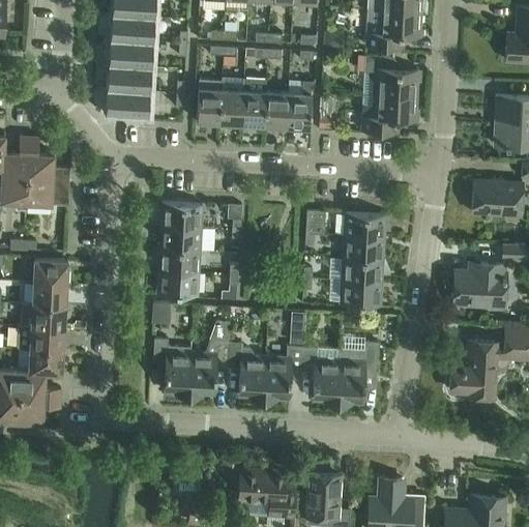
[(113,0),(113,7),(156,9),(156,0),(113,0)]
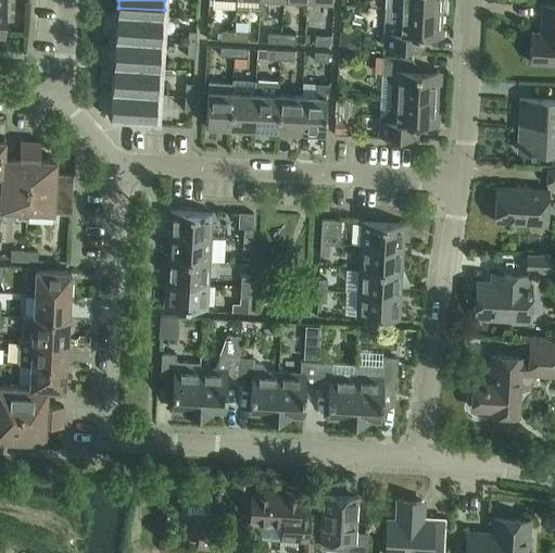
[(387,0),(387,10),(443,14),(443,0),(387,0)]
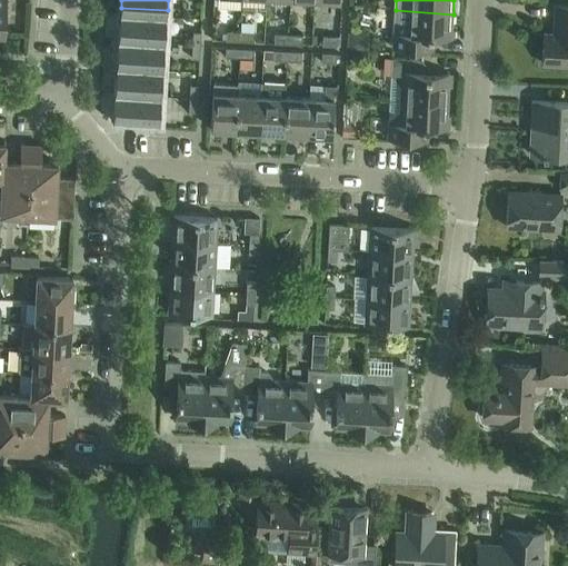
[(167,23),(168,10),(121,8),(120,21),(167,23)]
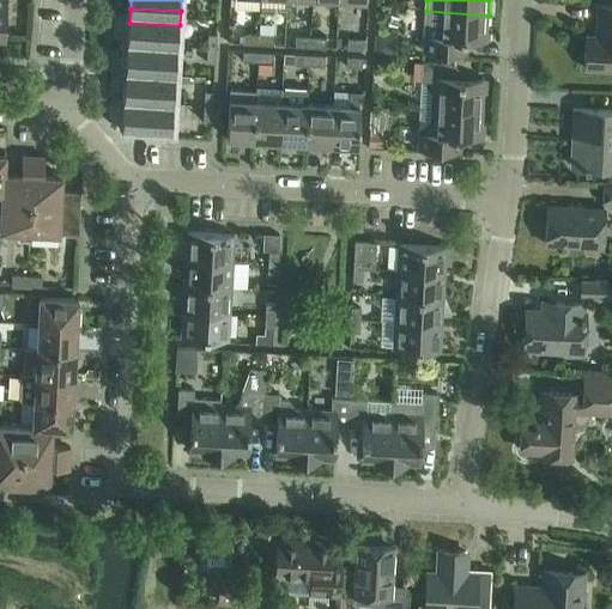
[(611,10),(599,8),(598,40),(588,40),(587,73),(611,73),(611,10)]
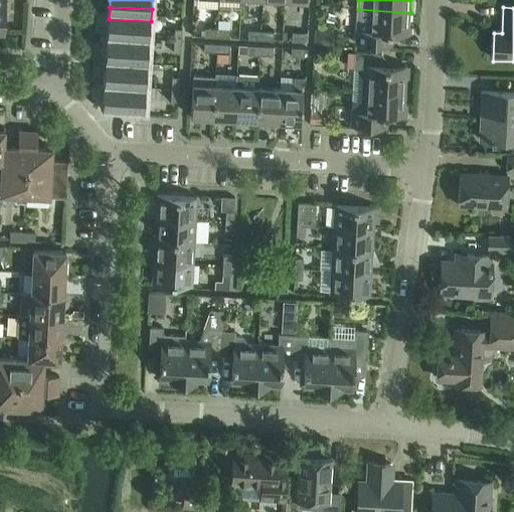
[(409,26),(410,13),(358,9),(357,30),(356,46),(388,48),(392,44),(392,36),(411,37),(412,26),(409,26)]
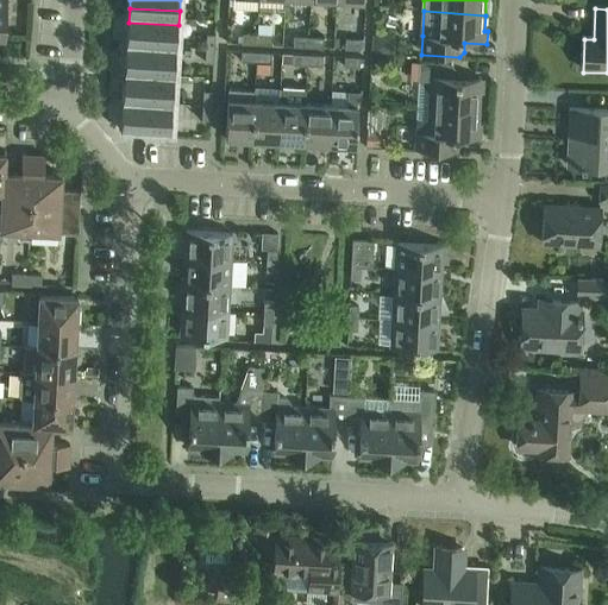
[(177,41),(179,25),(129,23),(129,37),(177,41)]
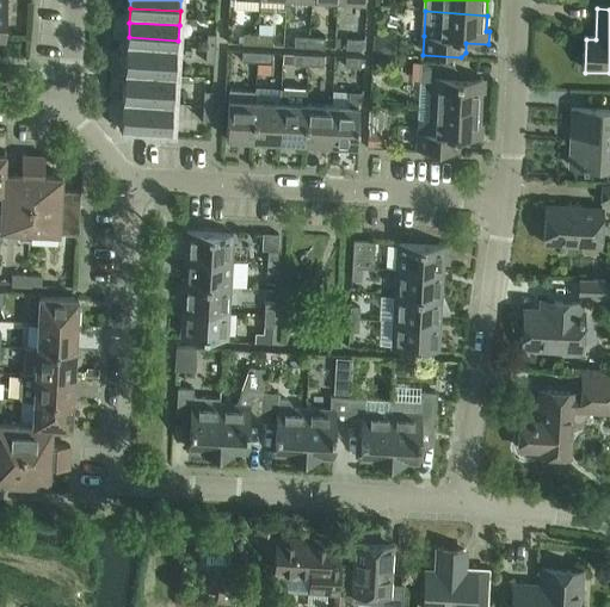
[(177,54),(178,41),(129,37),(128,51),(177,54)]
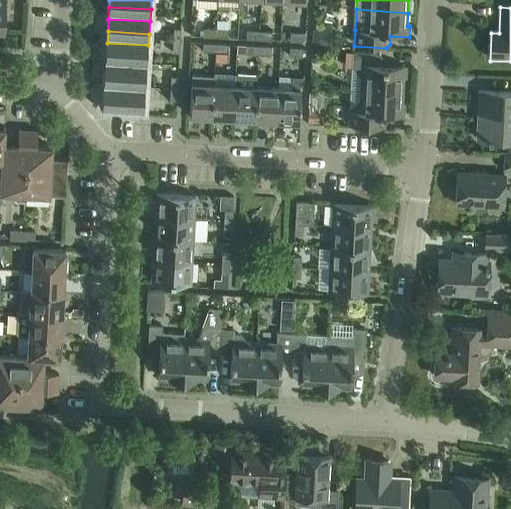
[(218,40),(218,31),(205,31),(204,39),(218,40)]
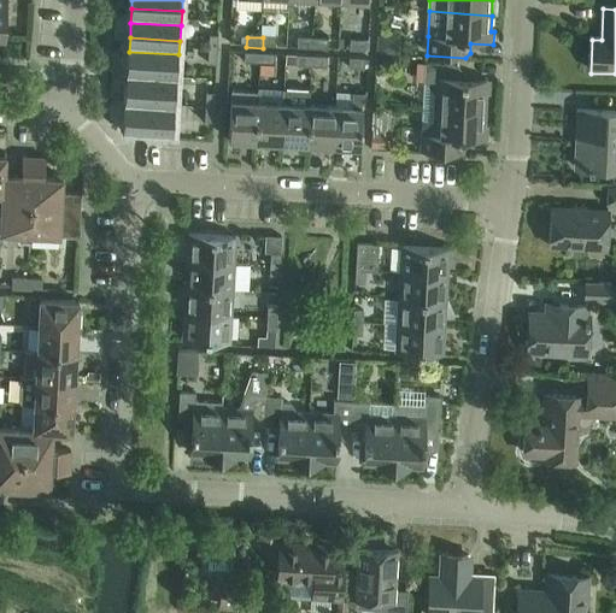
[(263,37),(263,48),(277,49),(277,39),(263,37)]
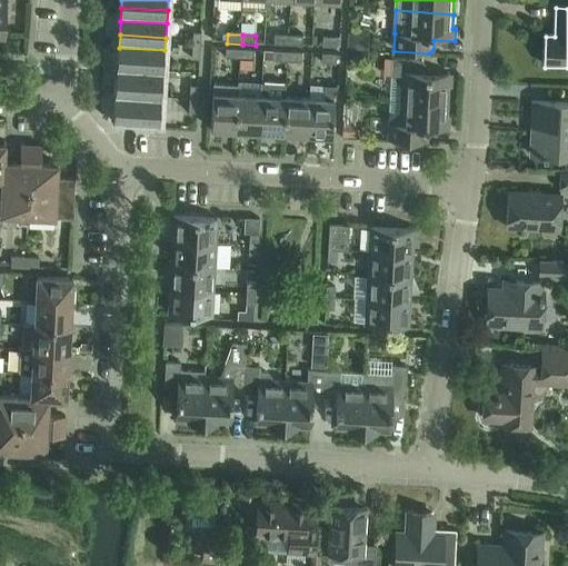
[(201,62),(202,36),(195,36),(193,61),(201,62)]
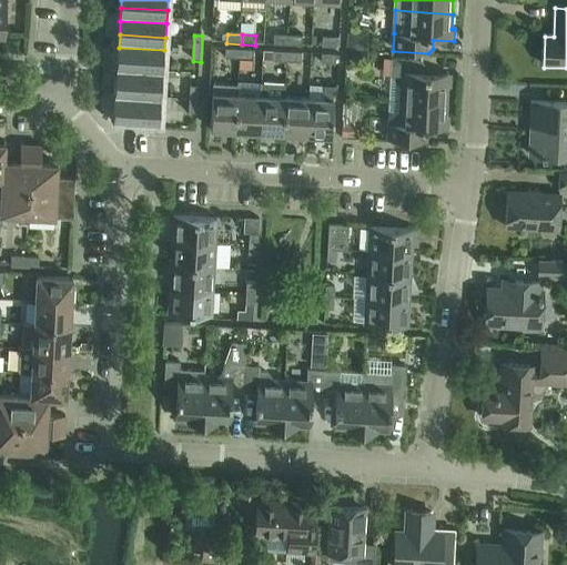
[(289,47),(289,38),(275,37),(275,46),(289,47)]
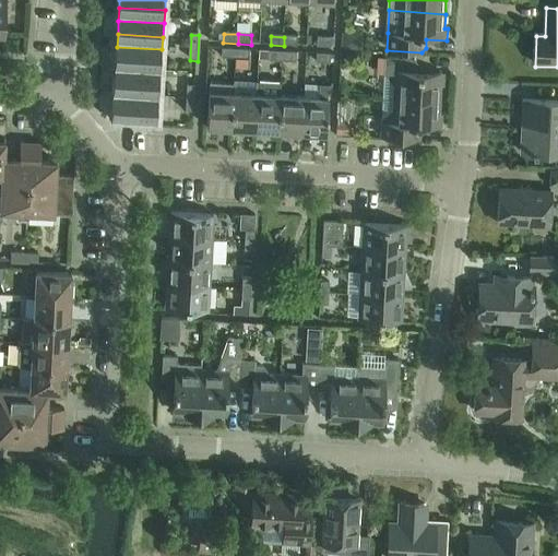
[(355,36),(355,52),(364,52),(365,36),(355,36)]
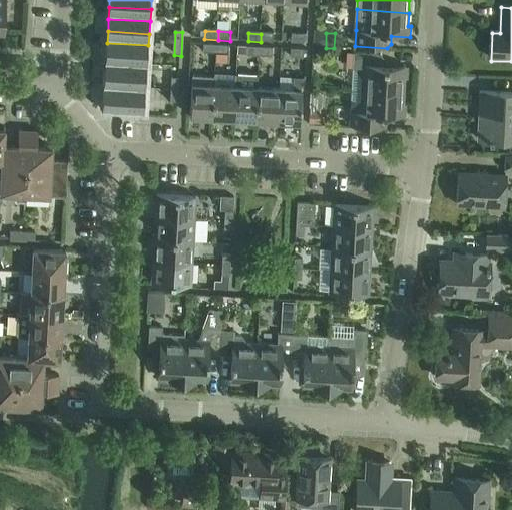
[(261,34),(261,42),(274,43),(274,35),(261,34)]
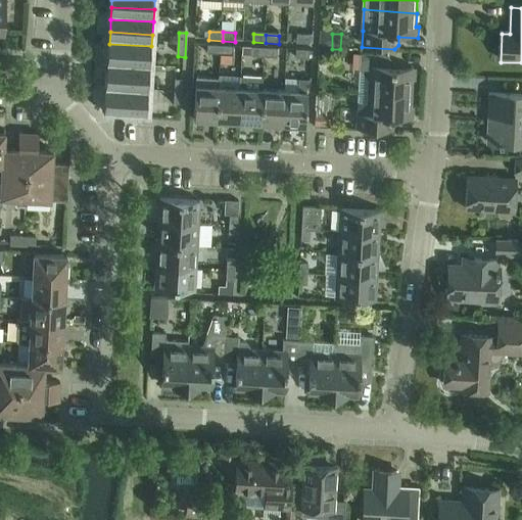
[(311,46),(312,37),(298,36),(297,45),(311,46)]
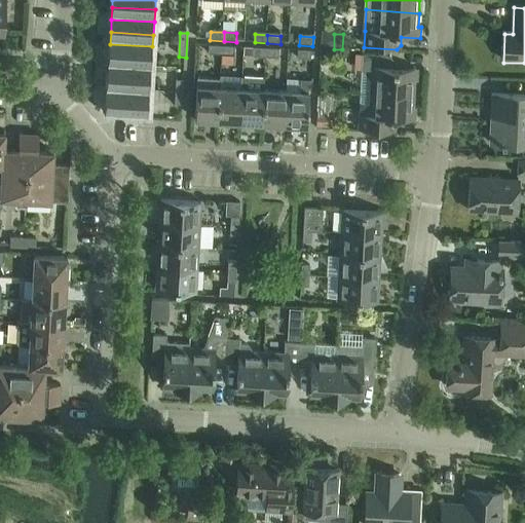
[(152,59),(152,46),(110,44),(109,57),(152,59)]
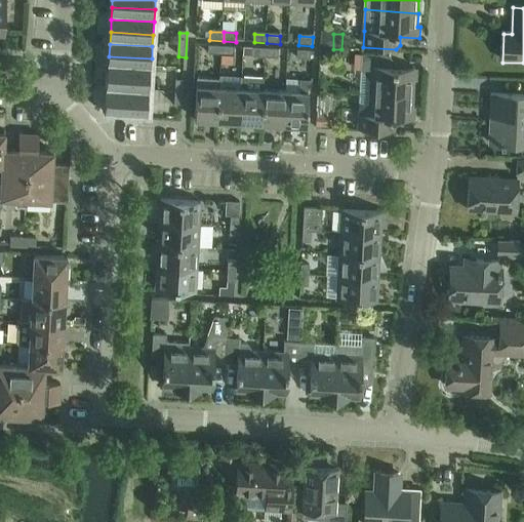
[(223,56),(224,47),(209,47),(209,55),(223,56)]
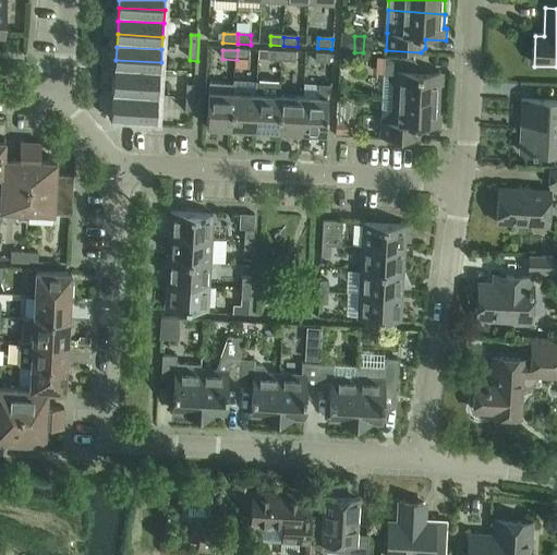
[(238,50),(237,60),(250,61),(250,51),(238,50)]
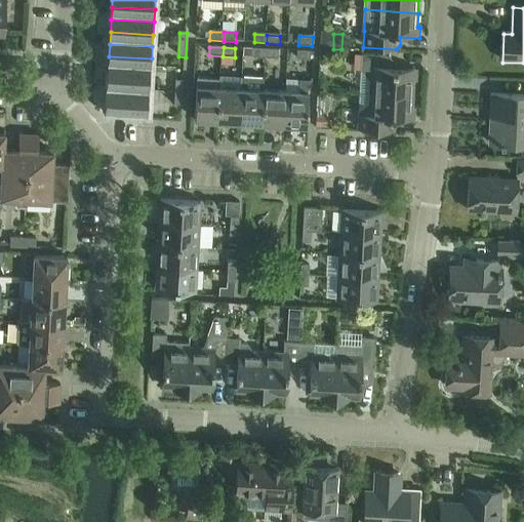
[(266,58),(266,50),(253,49),(253,58),(266,58)]
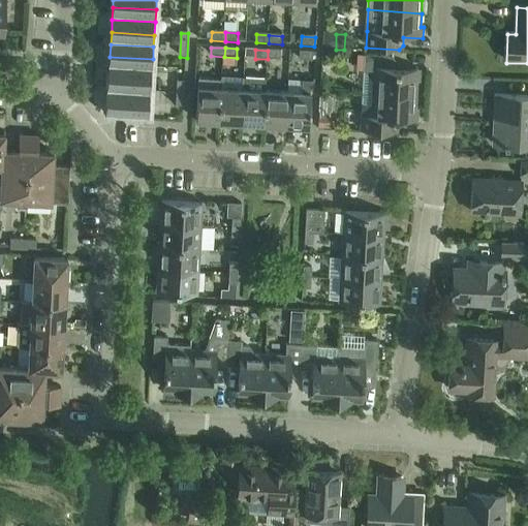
[(268,51),(268,59),(281,60),(281,51),(268,51)]
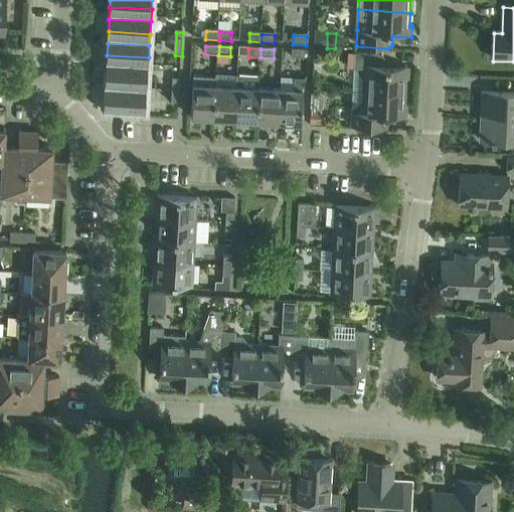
[(305,60),(306,51),(293,50),(292,59),(305,60)]
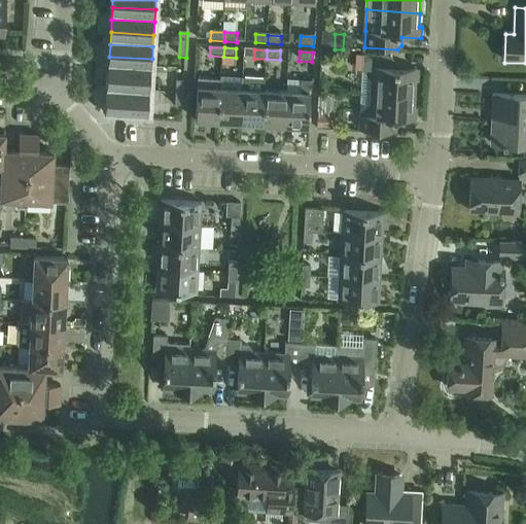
[(151,71),(152,59),(109,57),(108,69),(151,71)]
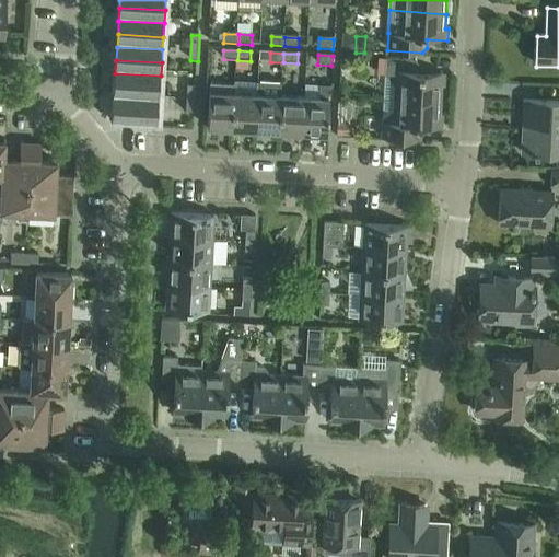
[(396,101),(441,103),(442,88),(445,89),(445,78),(416,77),(417,62),(386,61),(386,77),(385,78),(396,89),(397,89),(396,101)]
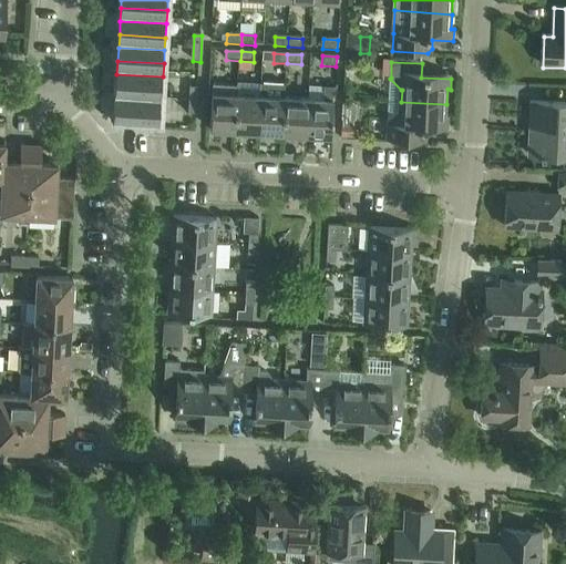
[(162,91),(163,77),(116,74),(115,89),(162,91)]
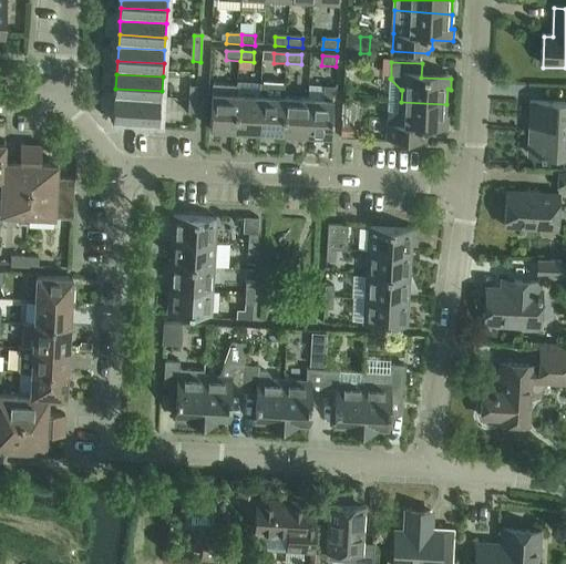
[(260,134),(263,85),(239,84),(239,98),(238,98),(237,133),(260,134)]
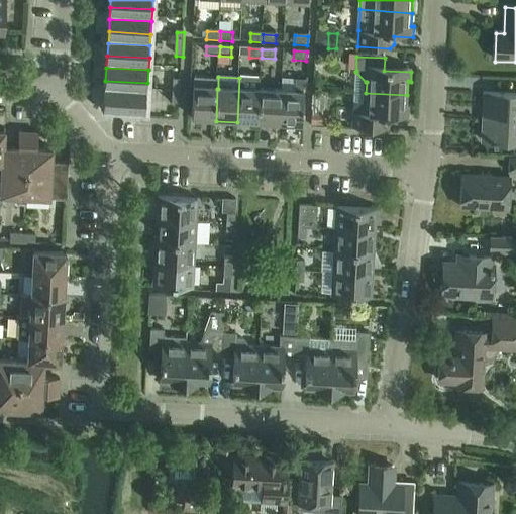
[(259,123),(260,91),(261,79),(239,78),(237,122),(259,123)]
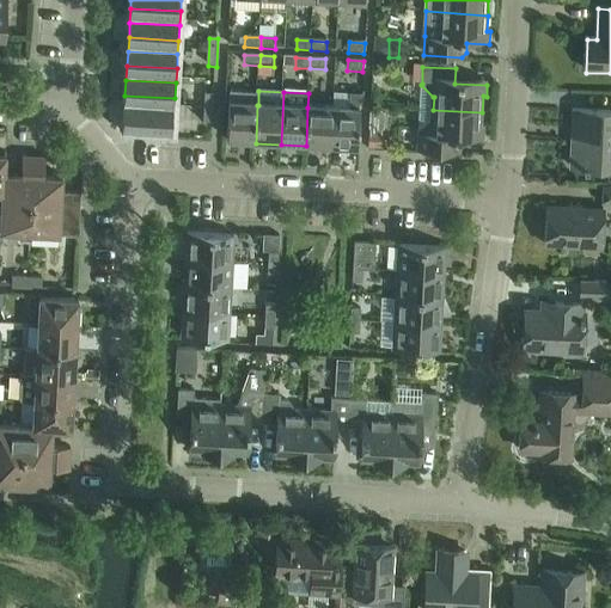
[(256,143),(257,105),(255,105),(256,96),(232,94),(231,104),(230,104),(227,142),(256,143)]
